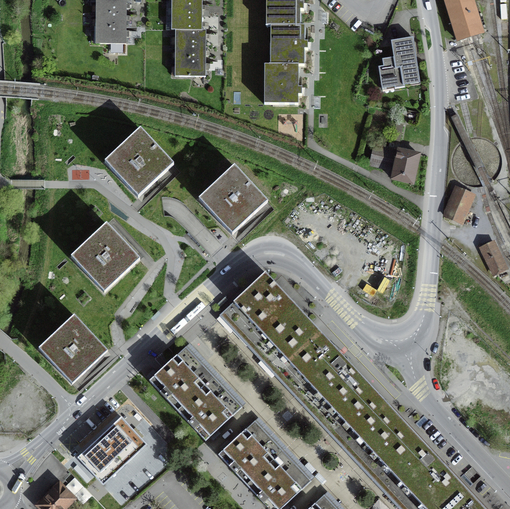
[(97,0),(97,41),(124,41),(124,33),(125,17),(125,3),(124,0),(97,0)]
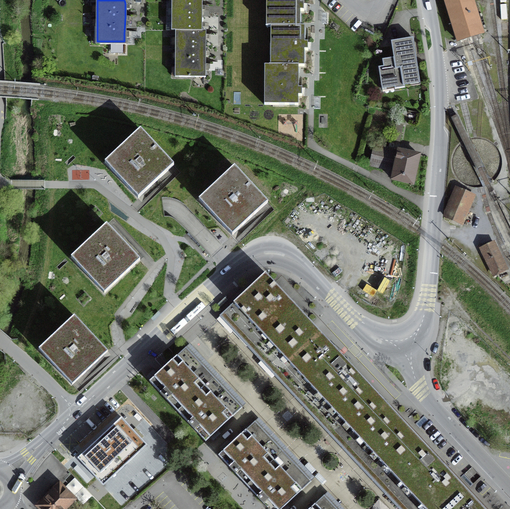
[(177,28),(177,74),(204,74),(204,65),(204,49),(204,36),(204,28),(200,28),(200,21),(200,6),(200,0),(173,0),(173,28),(177,28)]
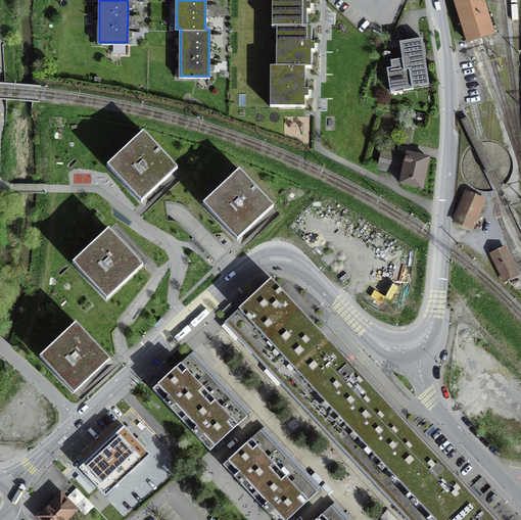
[(274,0),(274,25),(279,25),(279,63),(273,63),(273,103),(303,103),(303,92),(303,64),(310,64),(310,46),(310,25),(304,25),(304,4),(304,0),(274,0)]
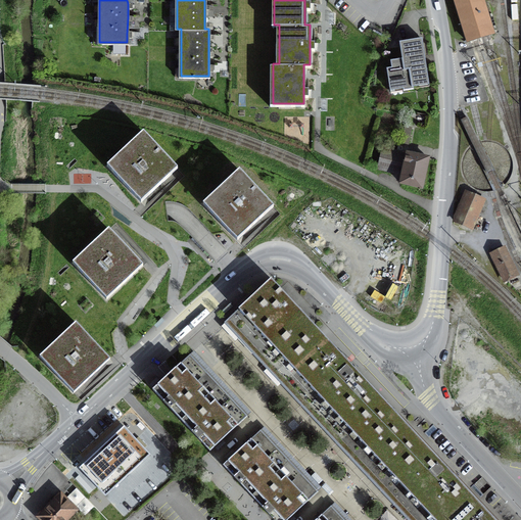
[(482,33),(491,31),(481,0),(454,0),(466,39),(472,36),(482,33)]
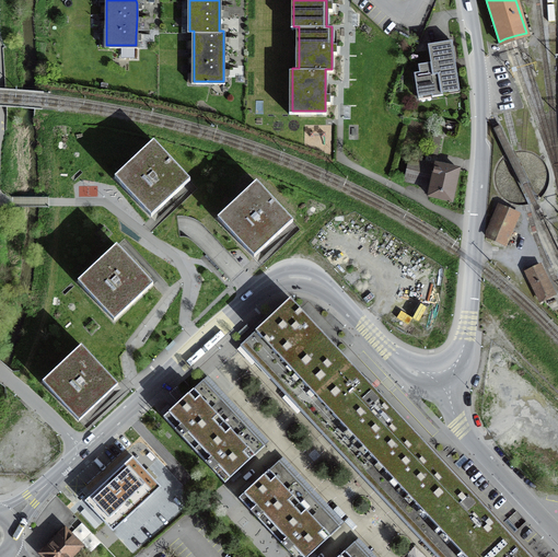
[(449,38),(426,43),(429,59),(416,61),(417,70),(413,70),(416,90),(429,88),(430,94),(441,92),(440,85),(456,83),(452,58),(449,38)]
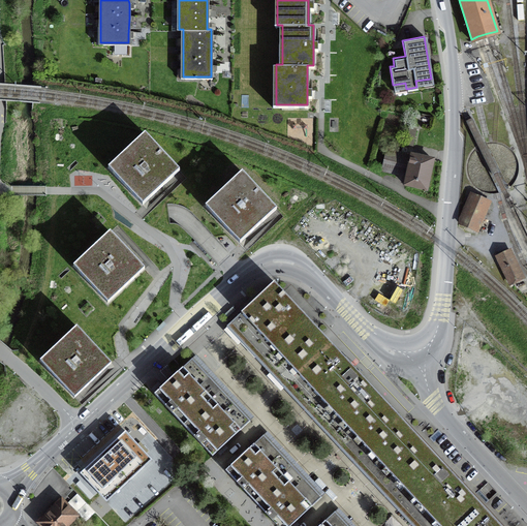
[(143,131),(106,165),(141,202),(177,167),(143,131)]
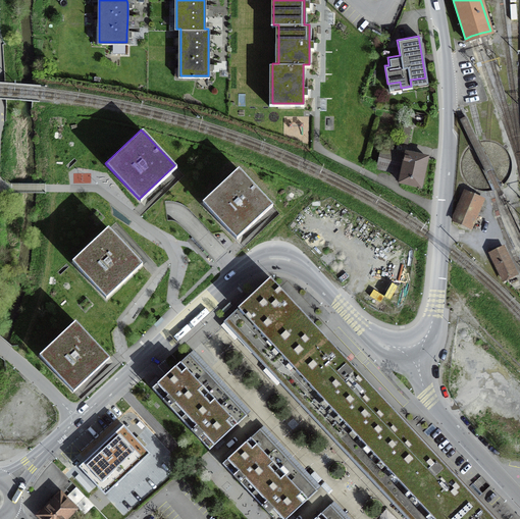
[(419,185),(426,154),(393,147),(393,148),(381,145),(377,165),(400,170),(398,179),(419,185)]
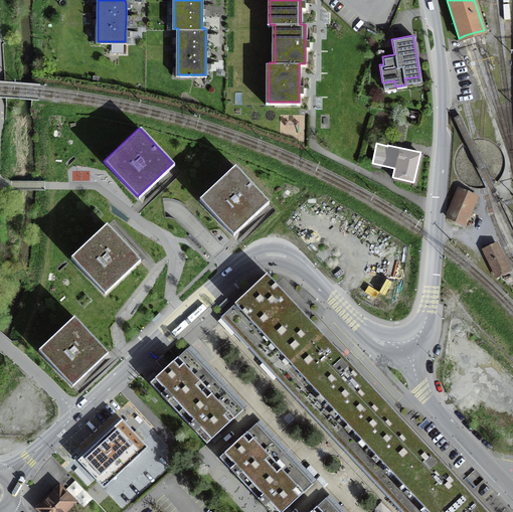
[(234,165),(198,198),(231,234),(268,201),(234,165)]
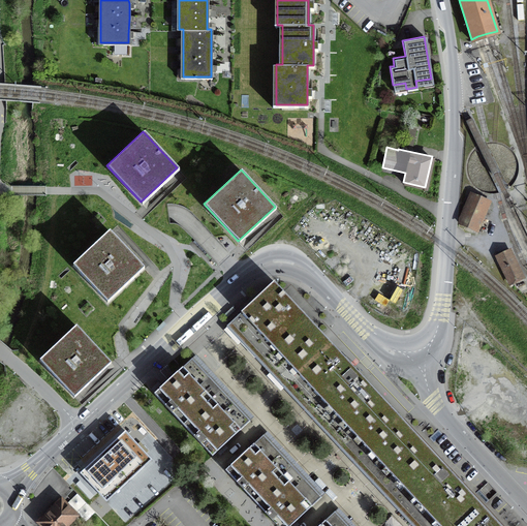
[(458,220),(474,227),(485,205),(487,206),(489,199),(477,194),(470,191),(458,220)]
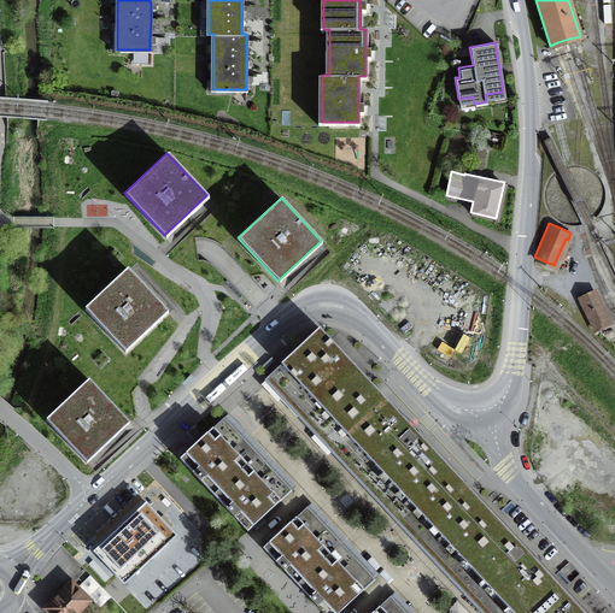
[(126,266),(83,306),(124,349),(167,310),(126,266)]
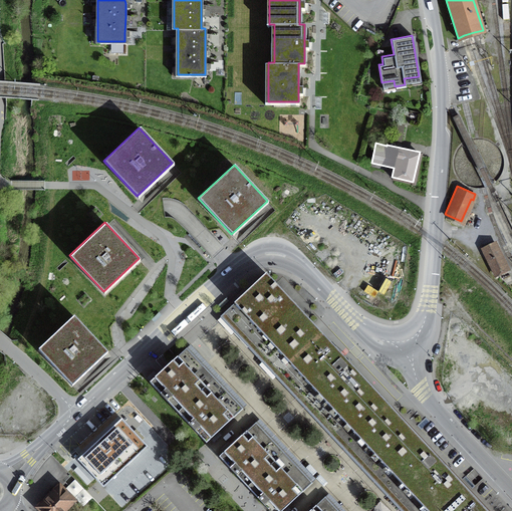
[(493,240),(481,245),(495,273),(507,268),(493,240)]
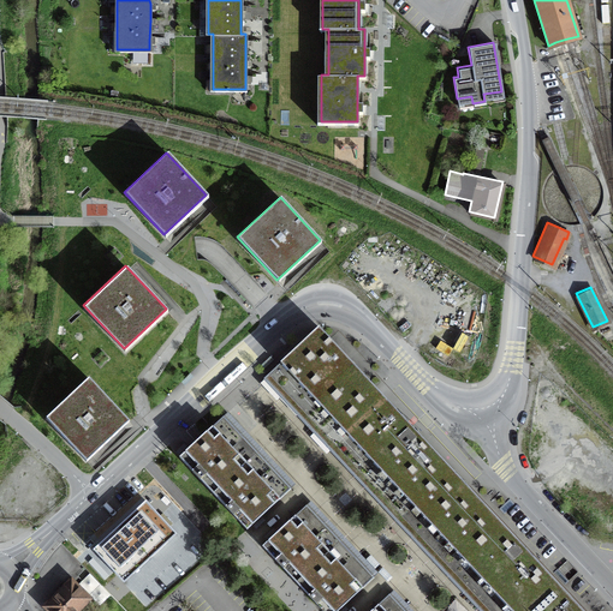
[(585,610),(387,400),(316,324),(261,375),(332,451),(482,610),(585,610)]
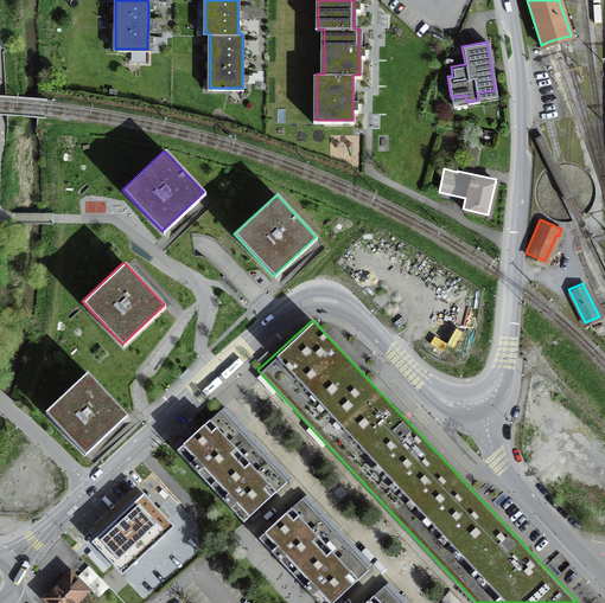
[(185,365),(177,373),(180,377),(189,367),(185,365)]
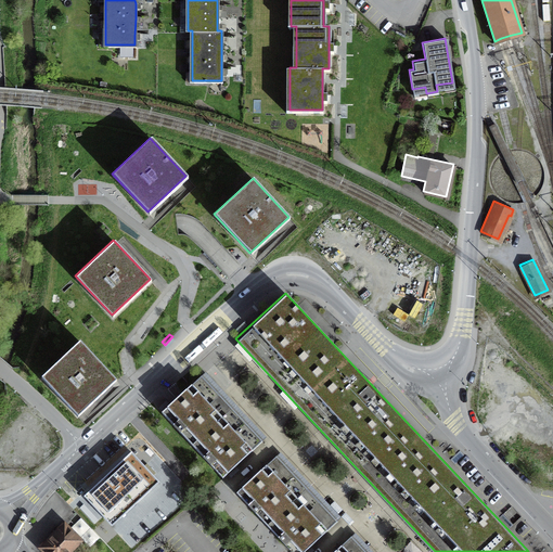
[(79,339),(40,375),(76,413),(115,379),(79,339)]
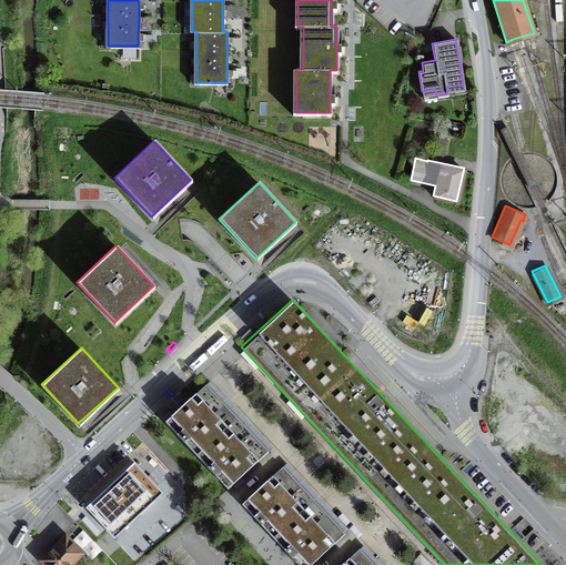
[(163,420),(226,487),(249,467),(268,450),(204,382),(179,405),(163,420)]
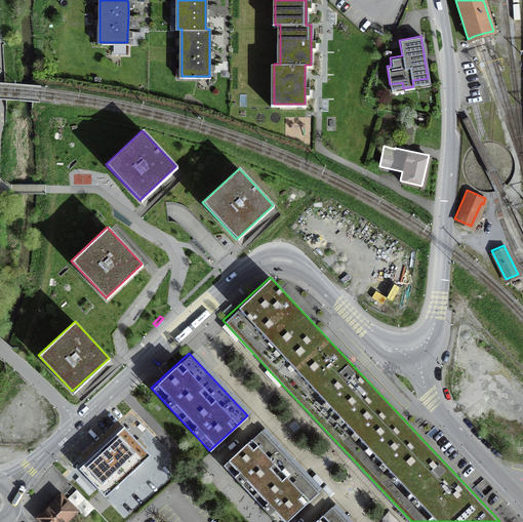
[(222,463),(277,521),(282,521),(317,490),(259,428),(222,463)]
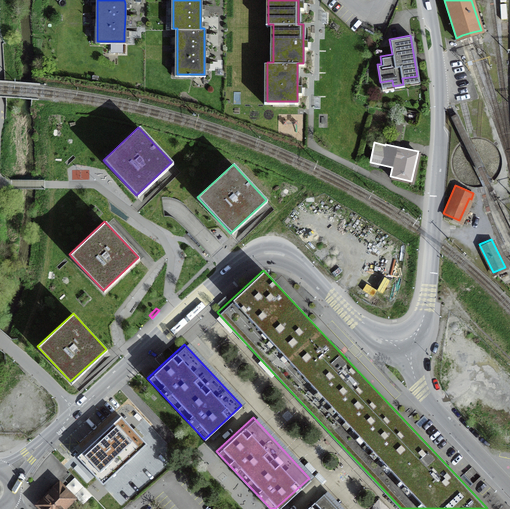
[(90,458),(83,464),(100,481),(108,473),(110,475),(116,469),(114,467),(133,450),(136,454),(141,449),(119,427),(98,448),(97,446),(88,455),(90,458)]
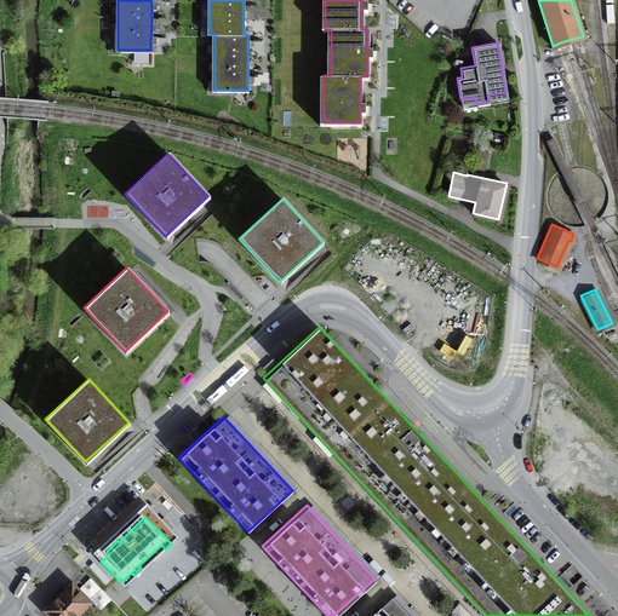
[(70,582),(45,608),(52,615),(70,615),(87,599),(70,582)]
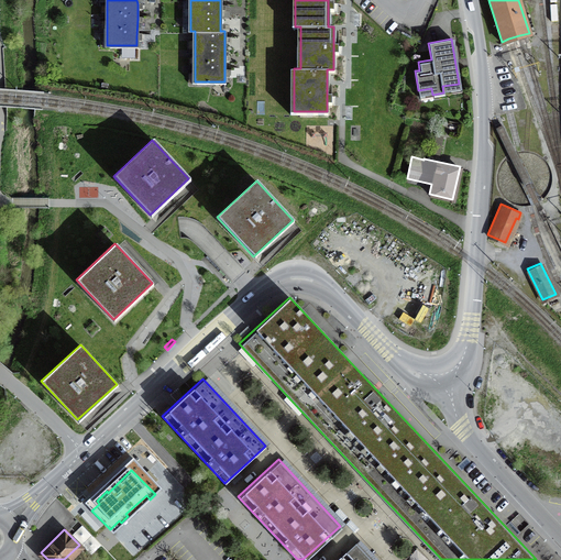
[(372,559),(355,541),(334,559),(372,559)]
